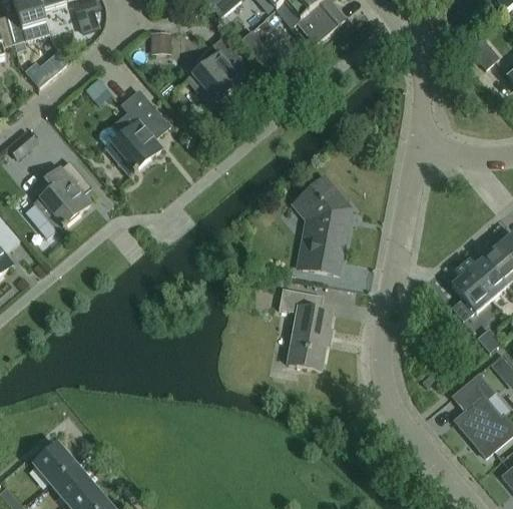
[(14,45),(27,41),(51,34),(45,14),(44,14),(39,0),(12,0),(16,12),(5,15),(14,45)]
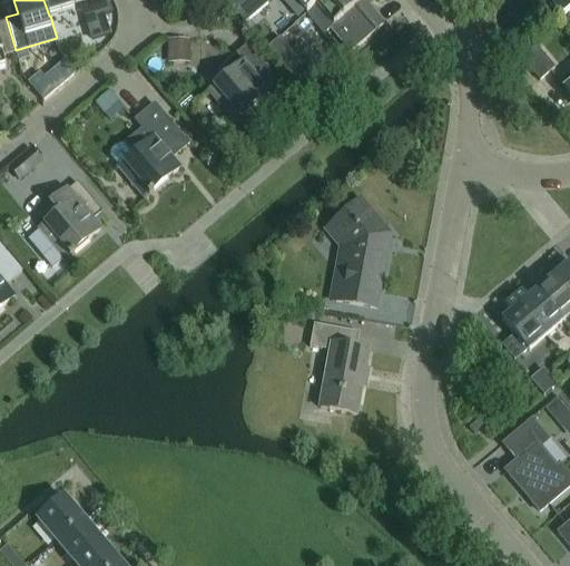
[(43,0),(49,16),(50,16),(76,7),(74,0),(43,0)]
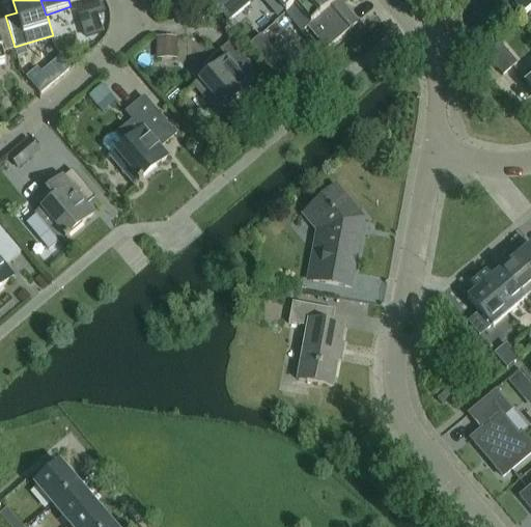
[(93,0),(79,5),(86,32),(102,28),(96,10),(104,7),(101,0),(93,0)]
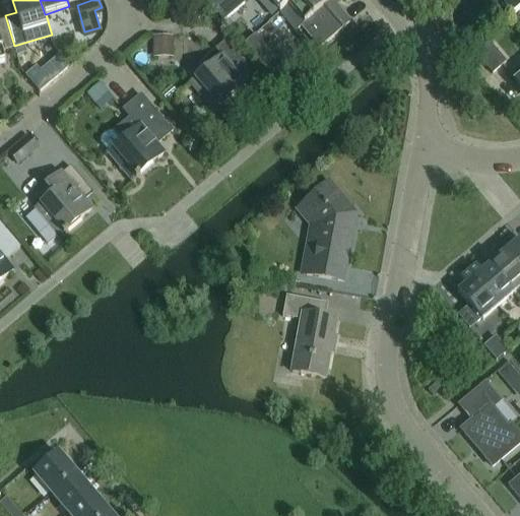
[(163,0),(161,1),(171,12),(181,4),(177,0),(163,0)]
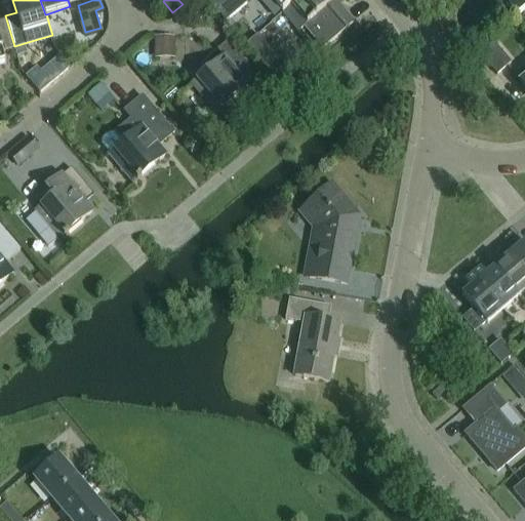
[(217,8),(227,0),(211,0),(217,8)]
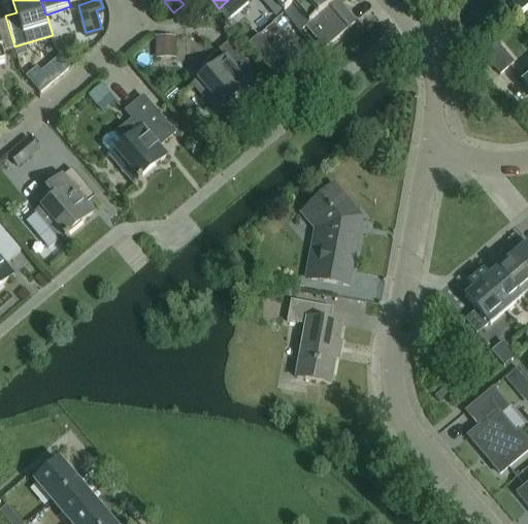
[(227,18),(242,4),(248,0),(228,0),(219,8),(227,18)]
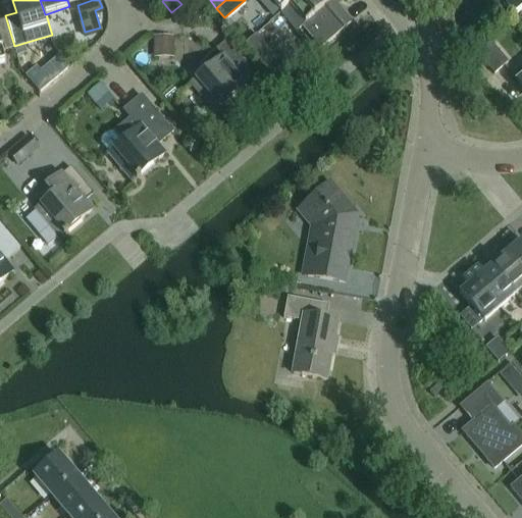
[(274,0),(281,8),(289,1),(290,0),(274,0)]
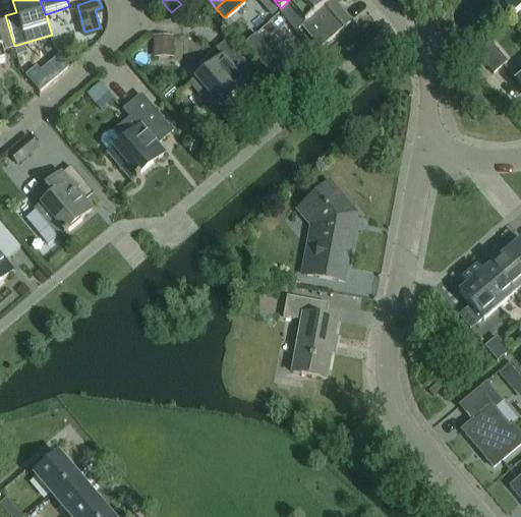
[(289,0),(288,1),(281,8),(296,27),(301,23),(302,23),(301,22),(328,0),(289,0)]
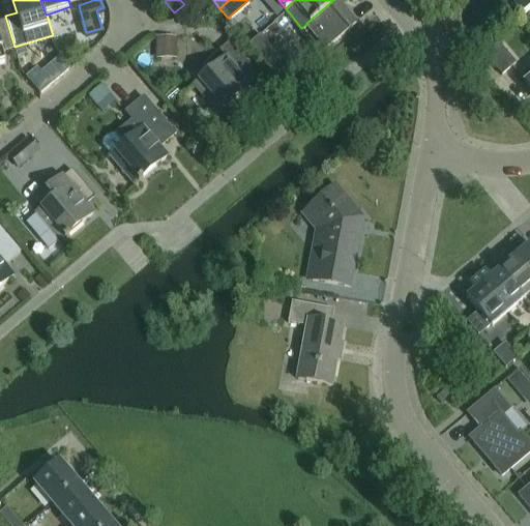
[(347,10),(339,0),(333,0),(306,23),(307,24),(306,24),(325,46),(356,19),(348,9),(347,10)]
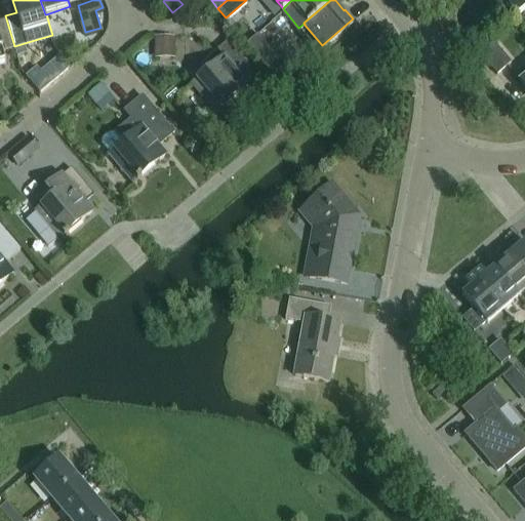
[(0,16),(0,62),(7,59),(4,49),(14,46),(5,15),(0,16)]
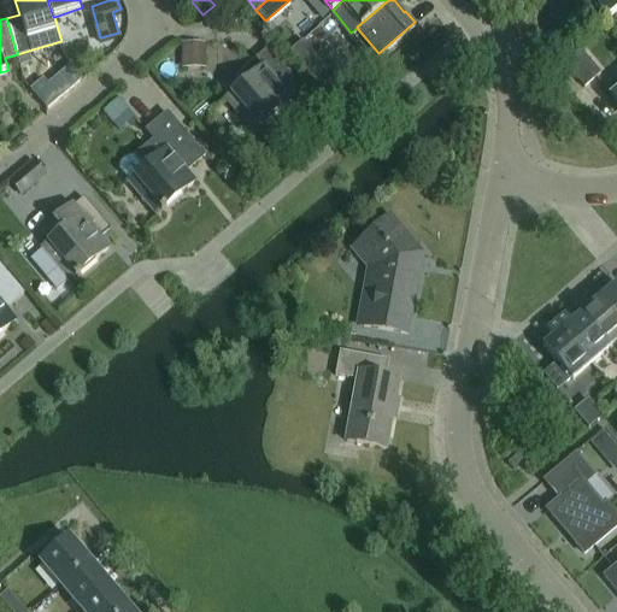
[(315,76),(327,65),(328,64),(301,35),(288,46),(315,76)]
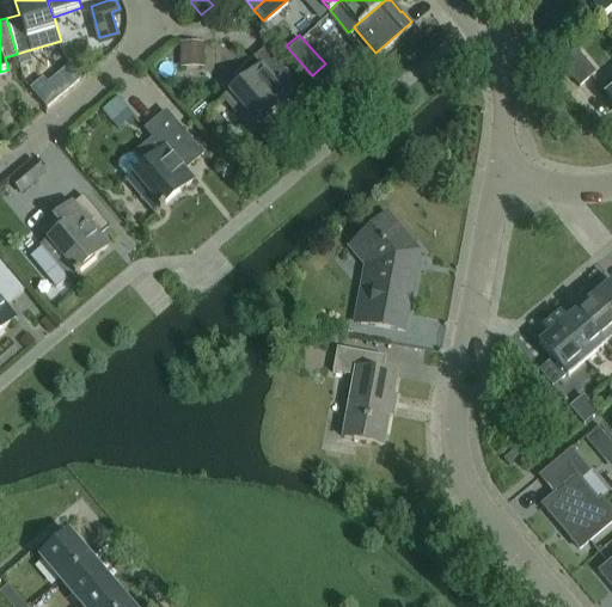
[(579,83),(595,69),(571,42),(556,55),(564,66),(579,83)]
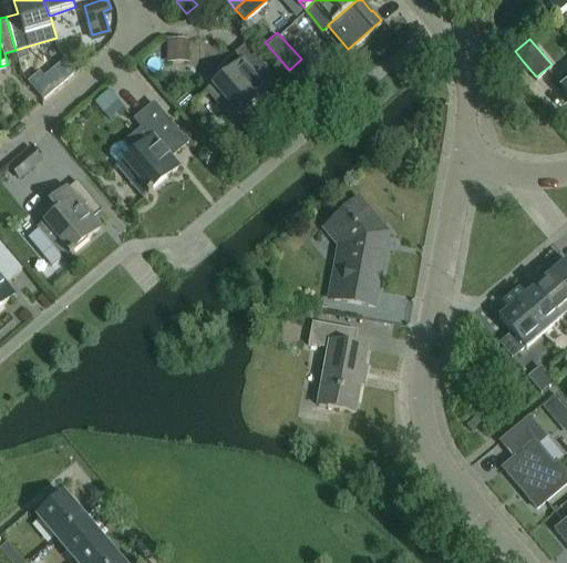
[(241,58),(207,86),(232,115),(229,118),(232,120),(241,112),(240,110),(267,88),(259,78),(268,70),(269,70),(245,40),(234,49),(241,58)]
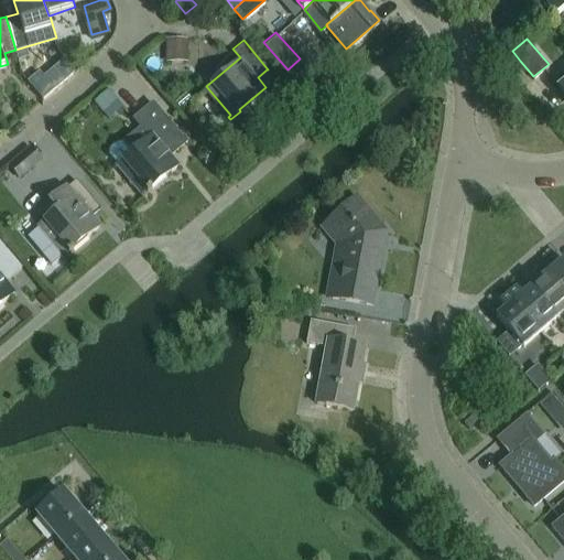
[(509,71),(519,63),(510,52),(500,61),(509,71)]
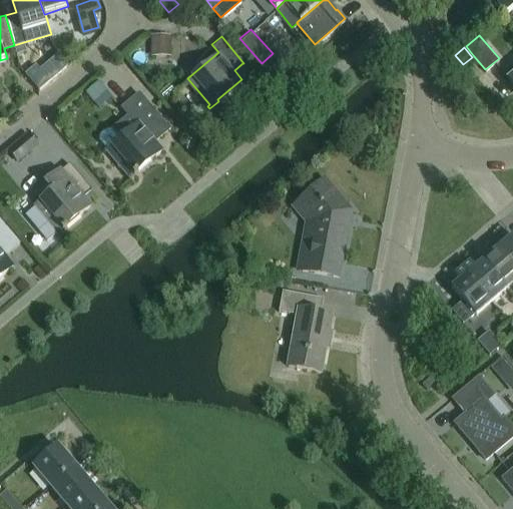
[(512,64),(512,63),(502,71),(512,83),(512,64)]
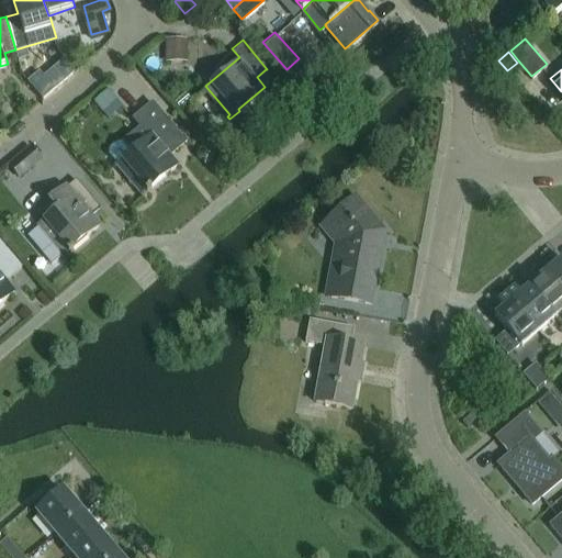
[(109,146),(109,151),(119,162),(115,164),(142,194),(152,187),(149,185),(176,163),(167,152),(183,138),(186,141),(186,140),(152,99),(134,114),(150,133),(132,149),(123,138),(116,138),(109,146)]
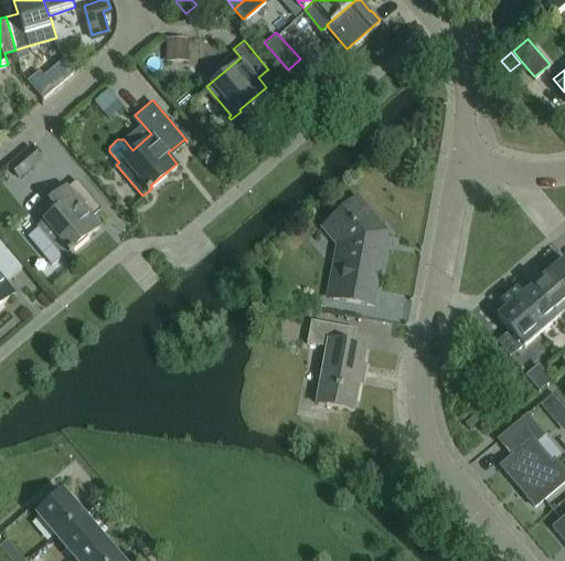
[(131,138),(145,131),(136,118),(124,126),(131,138)]
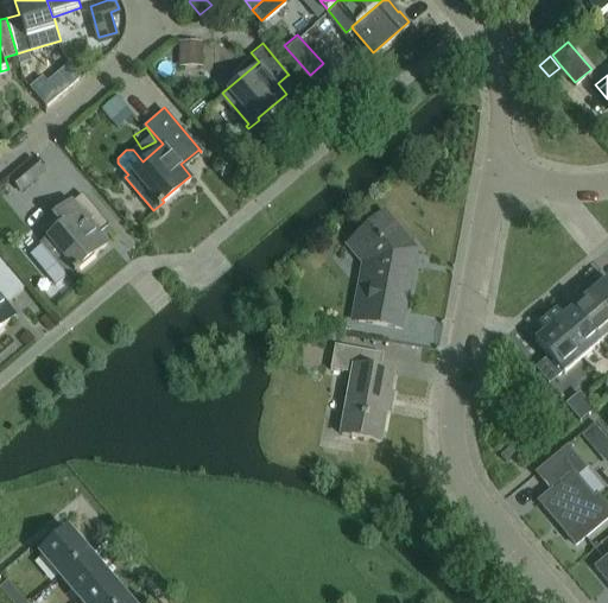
[(20,186),(43,167),(35,158),(36,157),(35,156),(11,176),(20,186)]
